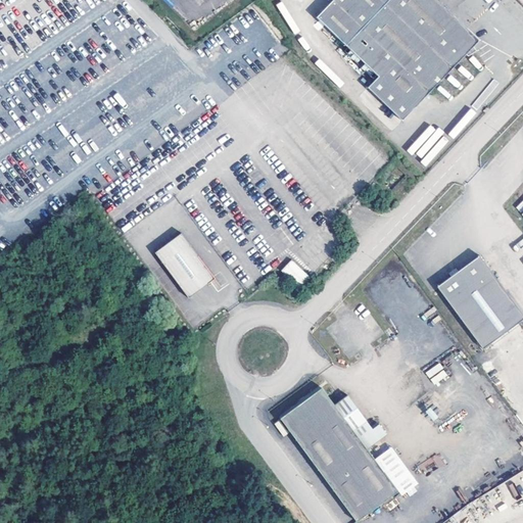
[(399,123),(464,55),(466,57),(474,51),(471,47),(477,41),(433,0),(334,0),(315,21),(372,75),(361,86),(399,123)]
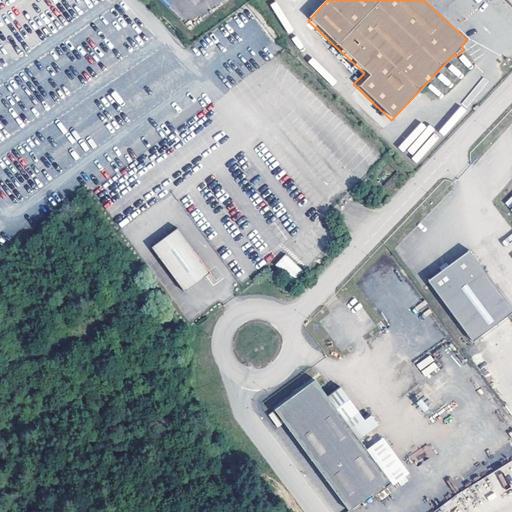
[(177,230),(151,248),(185,294),(210,274),(177,230)]
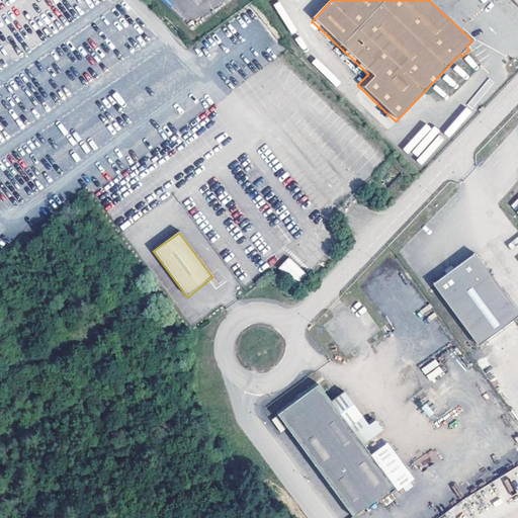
[(516,310),(470,248),(449,264),(442,269),(428,279),(475,341),(516,310)]
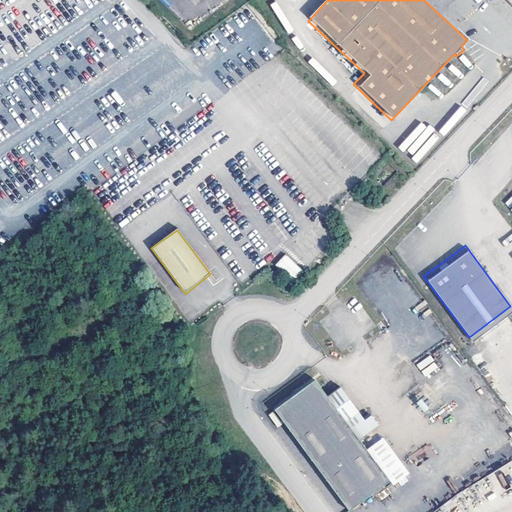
[(275,265),(293,282),(304,271),(285,254),(275,265)]
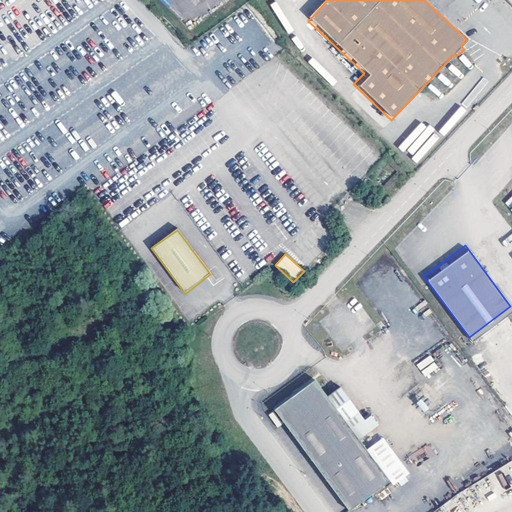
[(435,263),(437,266),(444,261),(442,258),(435,263)]
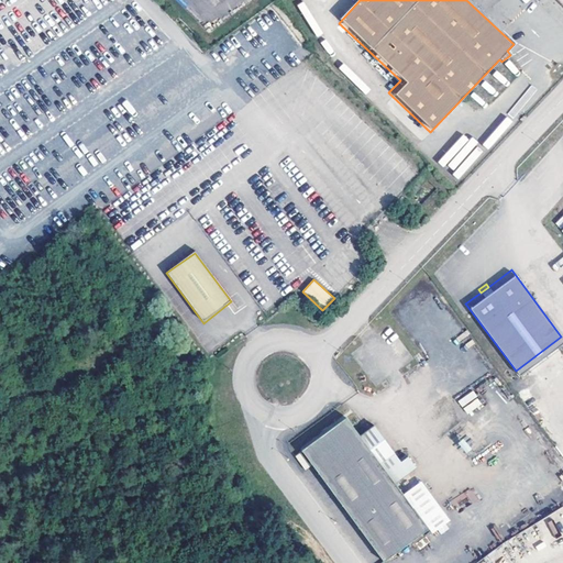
[(342,421),(297,455),(377,562),(386,562),(426,534),(342,421)]
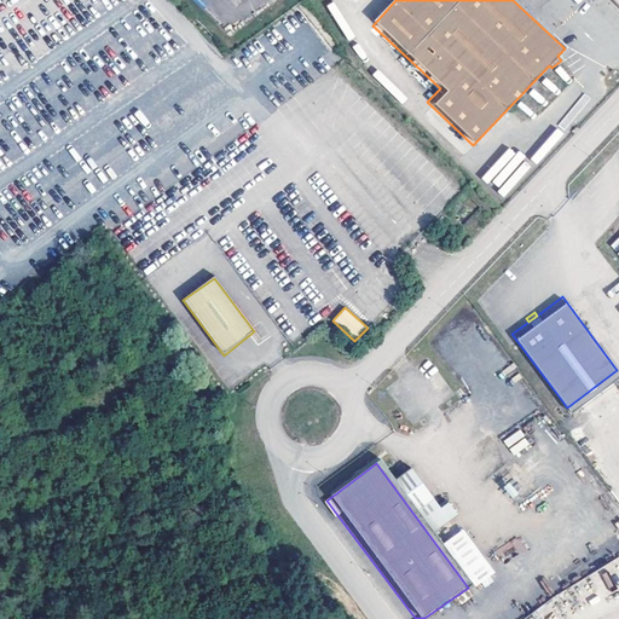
[(497,550),(504,561),(524,547),(518,537),(497,550)]
